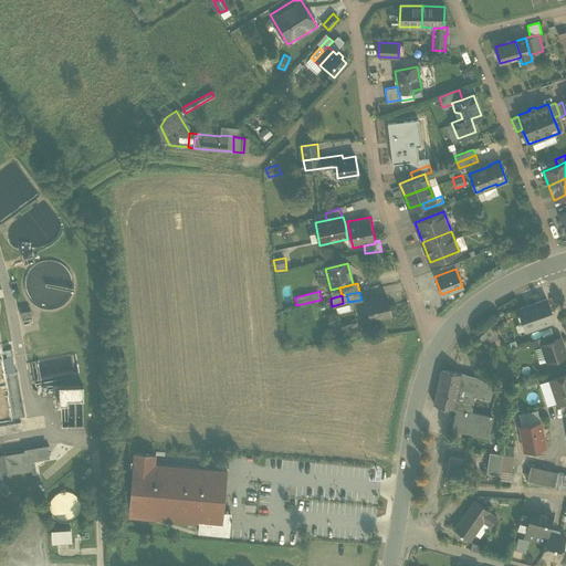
[(386,295),(366,301),(370,320),(390,314),(386,295)]
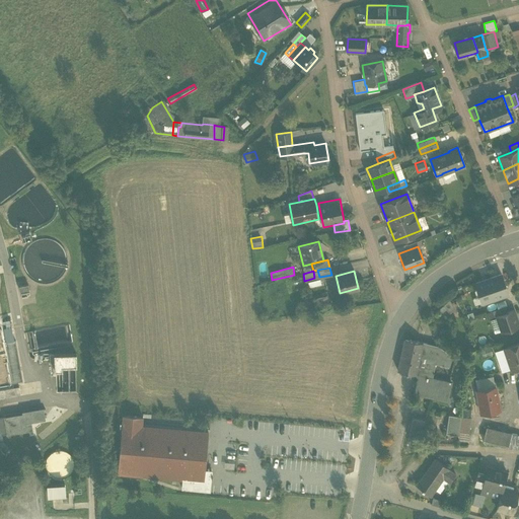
[(500,271),(471,280),(478,302),(507,293),(500,271)]
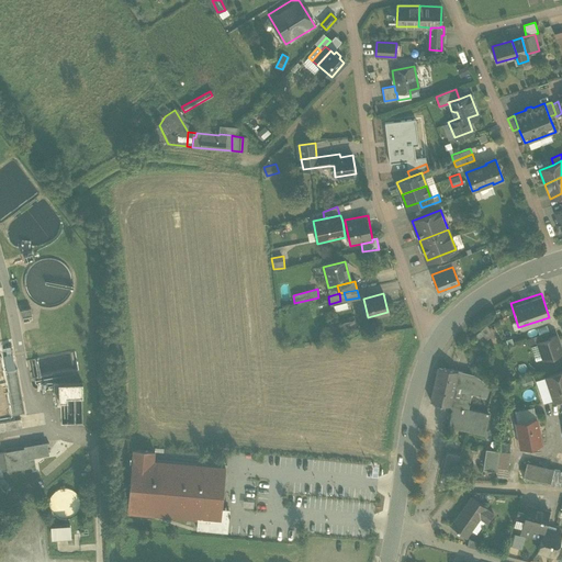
[(481,329),(487,338),(495,333),(487,324),(481,329)]
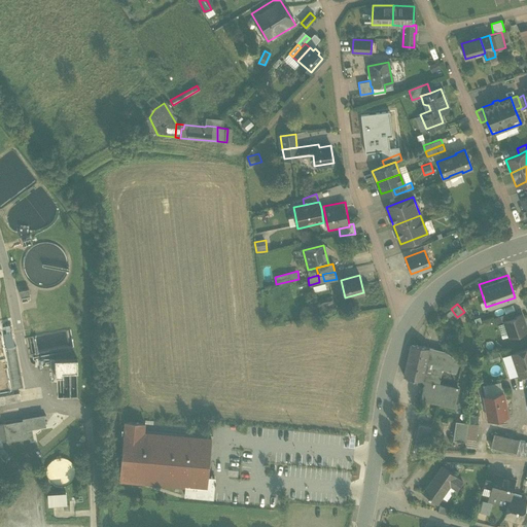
[(513,311),(500,315),(501,320),(503,320),(515,316),(513,311)]
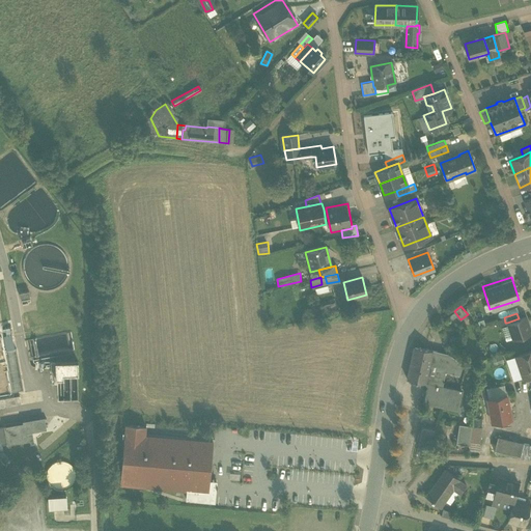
[(519,318),(507,323),(513,338),(530,333),(525,316),(519,318)]
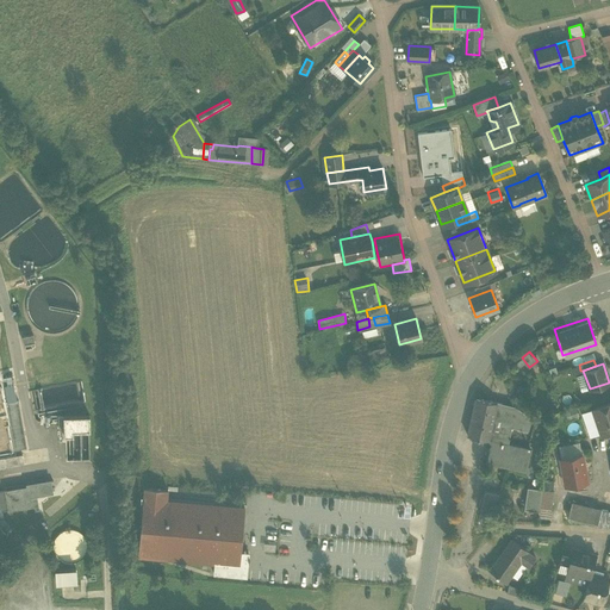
[(515,406),(475,397),(475,398),(467,434),(467,435),(491,440),(506,443),(506,442),(510,425),(520,428),(524,414),(515,406)]
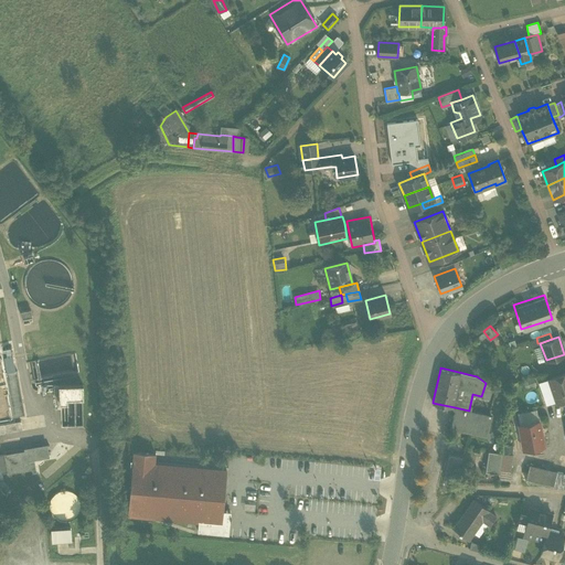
[(17,370),(6,372),(13,416),(24,415),(17,370)]
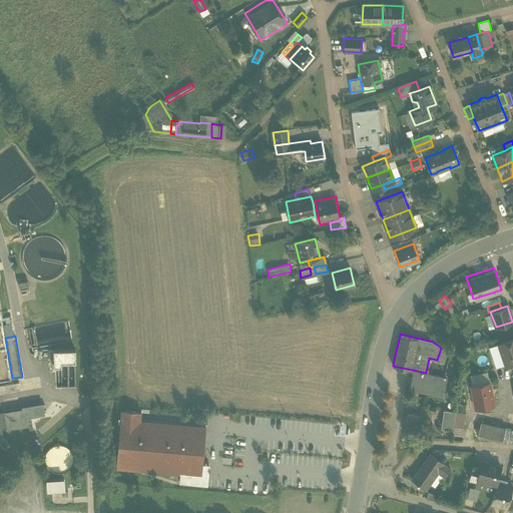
[(512,337),(498,343),(490,346),(497,367),(505,364),(505,365),(512,362),(512,337)]
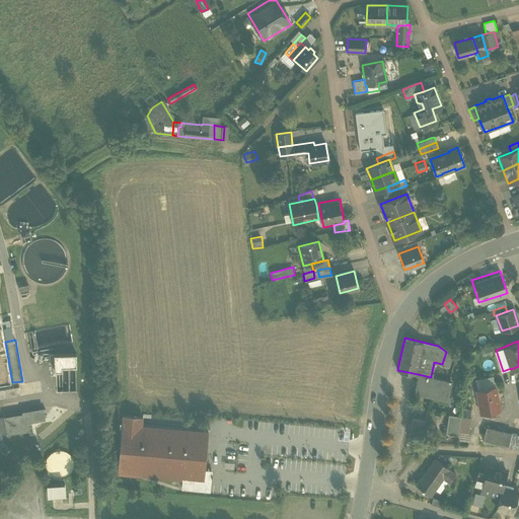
[(488,346),(478,349),(482,358),(491,355),(488,346)]
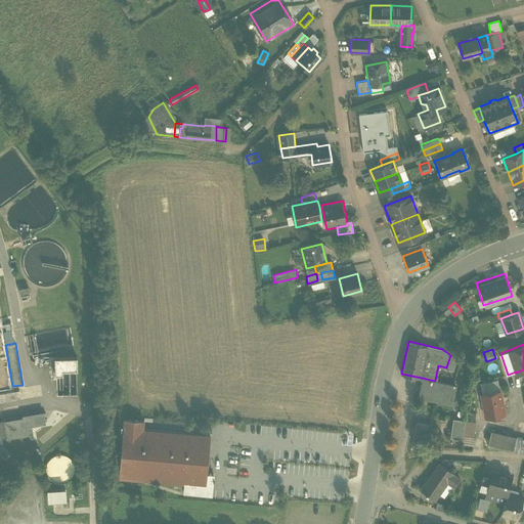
[(455,359),(450,355),(446,367),(446,368),(452,370),(455,359)]
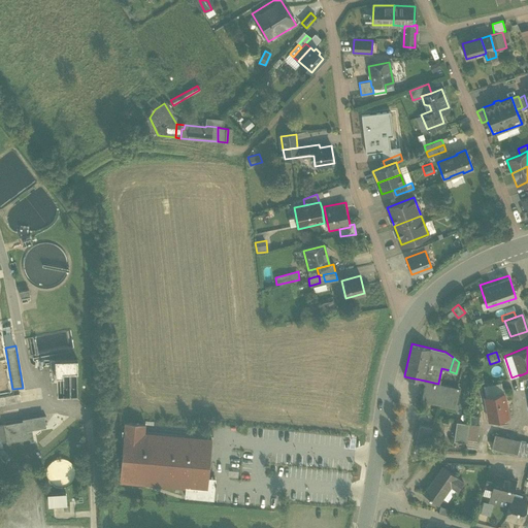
[(77,360),(55,360),(56,377),(57,377),(63,377),(63,372),(76,372),(77,372),(77,360)]
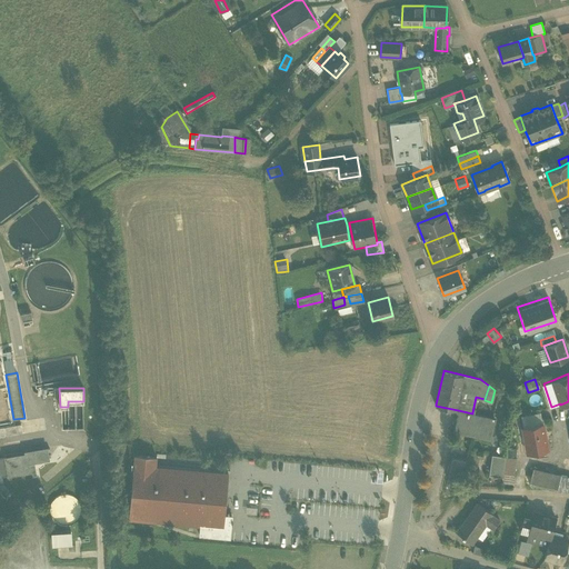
[(472,412),(472,413),(458,410),(455,428),(471,432),(471,435),(489,438),(493,418),(472,412)]
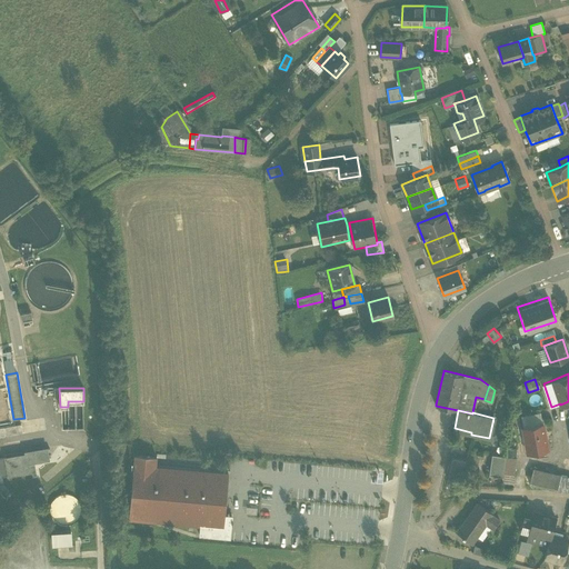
[(22,421),(0,426),(0,437),(25,431),(22,421)]
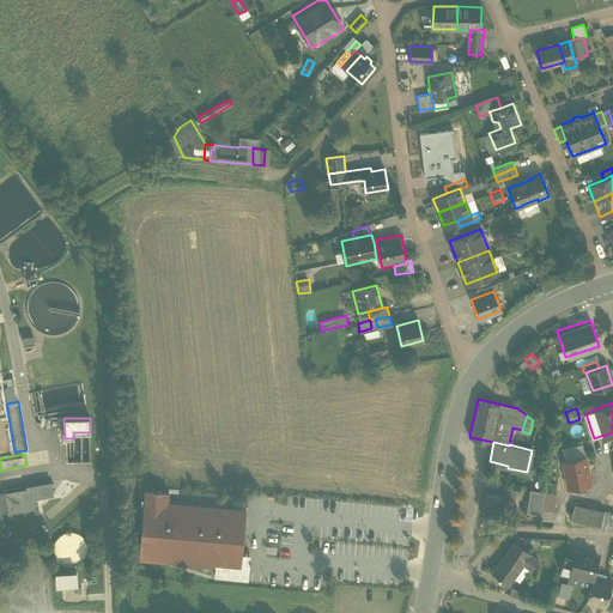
[(584,455),(563,459),(568,487),(589,484),(584,455)]
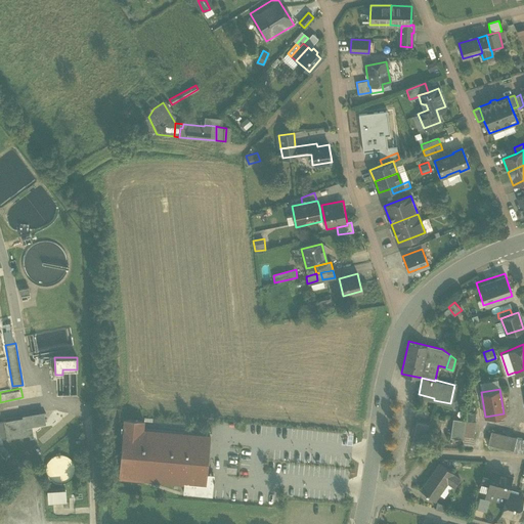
[(24,419),(4,422),(7,438),(32,434),(31,426),(44,423),(43,412),(23,417),(24,419)]
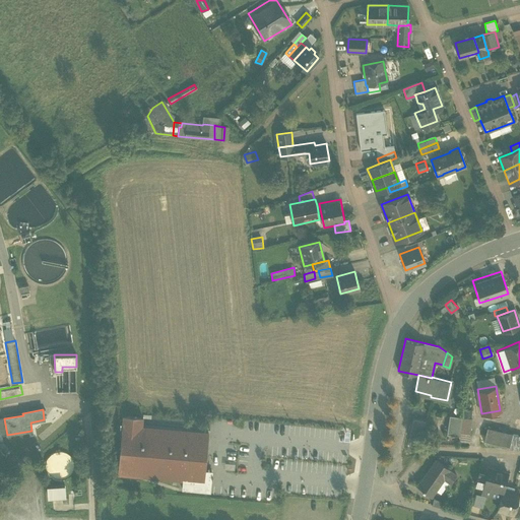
[(461,416),(449,414),(447,431),(459,433),(461,416)]
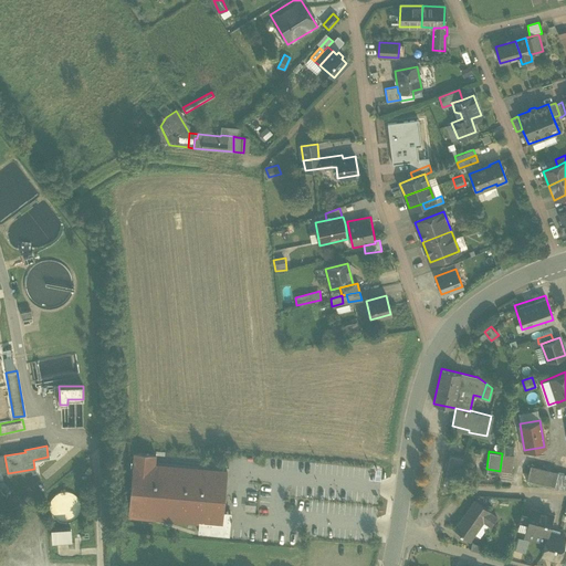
[(227,470),(155,463),(155,454),(134,452),(128,516),(199,523),(198,534),(229,536),(231,514),(222,513),(227,470)]
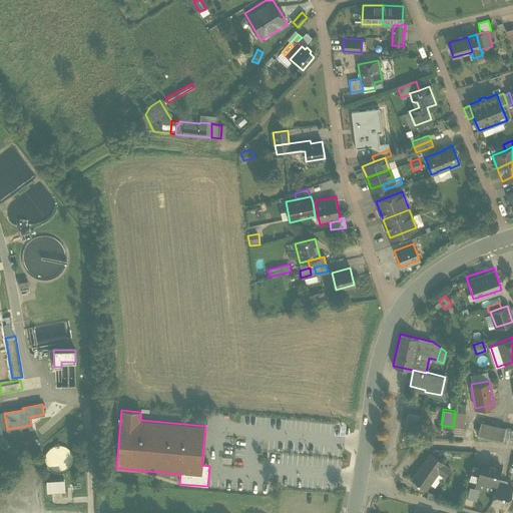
[(465,412),(455,411),(453,427),(452,434),(463,435),(464,428),(463,428),(465,412)]
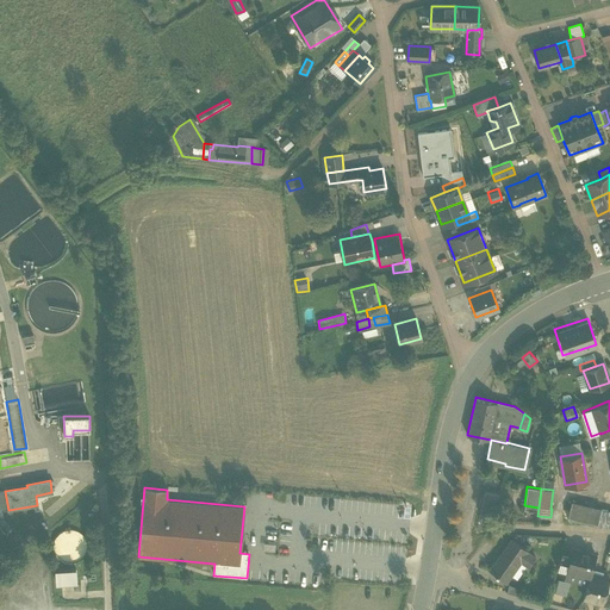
[(498,493),(484,490),(480,510),(495,514),(498,493)]
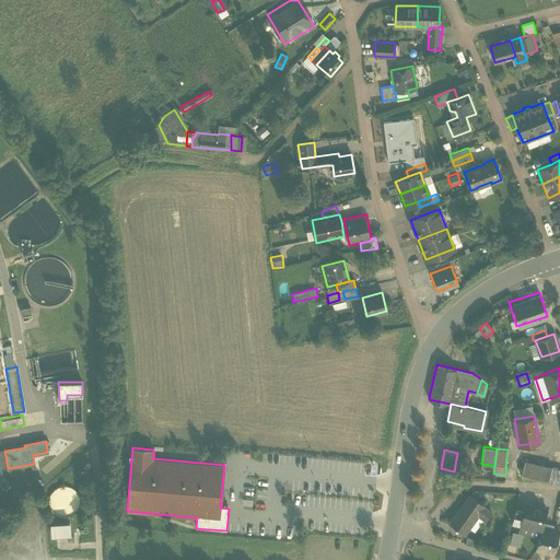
[(551,467),(524,461),(521,476),(548,482),(551,467)]
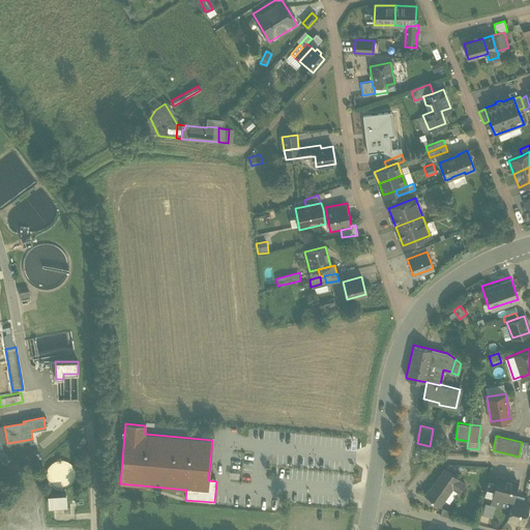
[(529,443),(522,442),(519,457),(529,457),(529,443)]
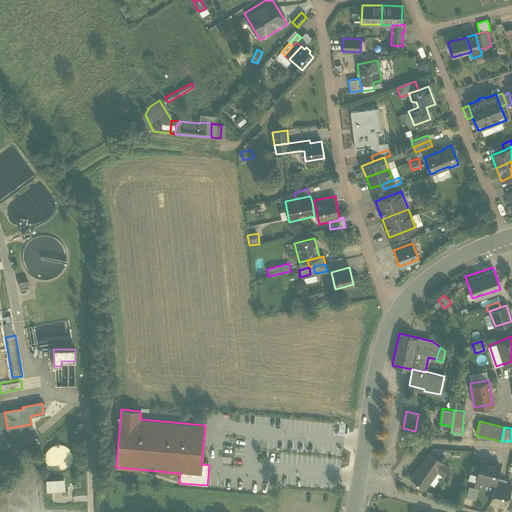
[(443,462),(429,452),(410,478),(416,482),(415,482),(424,488),(437,470),(443,475),(449,467),(442,462),(443,462)]
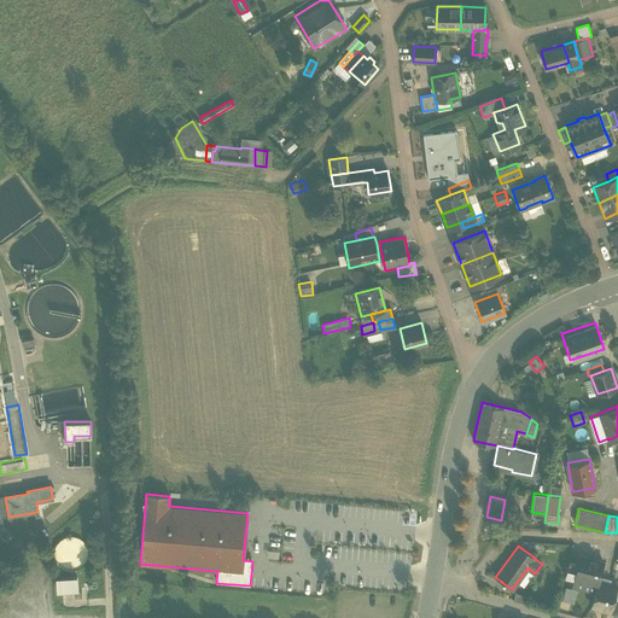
[(602,561),(579,555),(572,583),(583,587),(586,578),(598,581),(598,579),(602,561)]
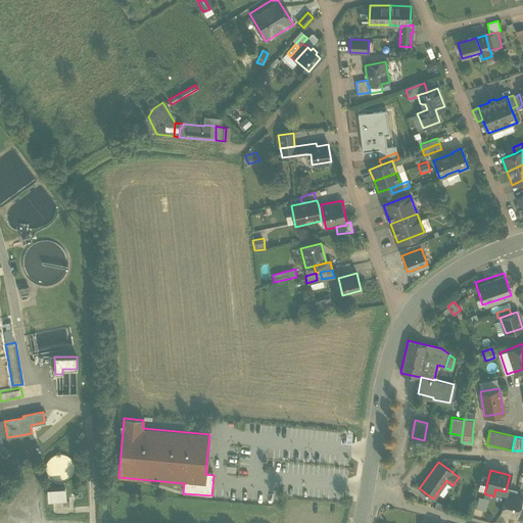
[(486,477),(481,475),(478,487),(483,488),(486,477)]
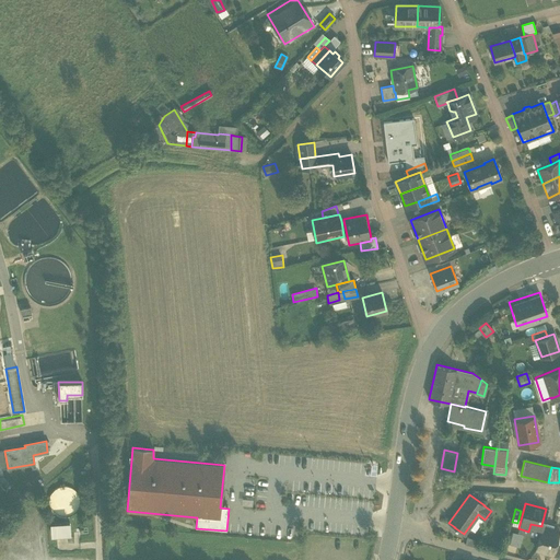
[(70,534),(69,522),(50,523),(51,535),(70,534)]
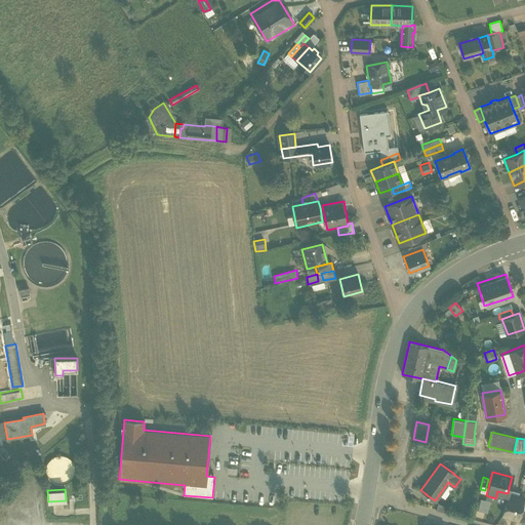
[(524,497),(508,492),(508,493),(501,514),(518,519),(521,508),(524,497)]
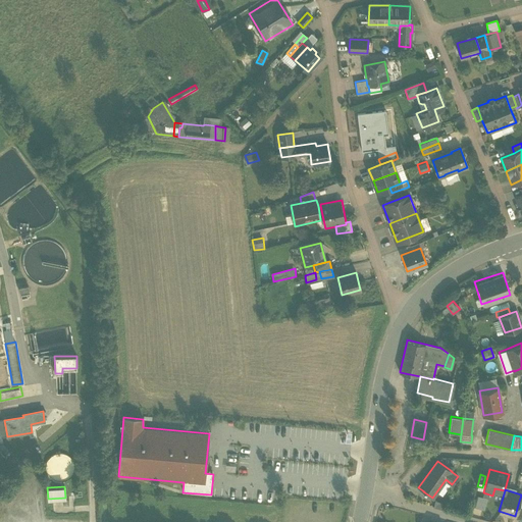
[(479,494),(476,507),(484,509),(488,497),(479,494)]
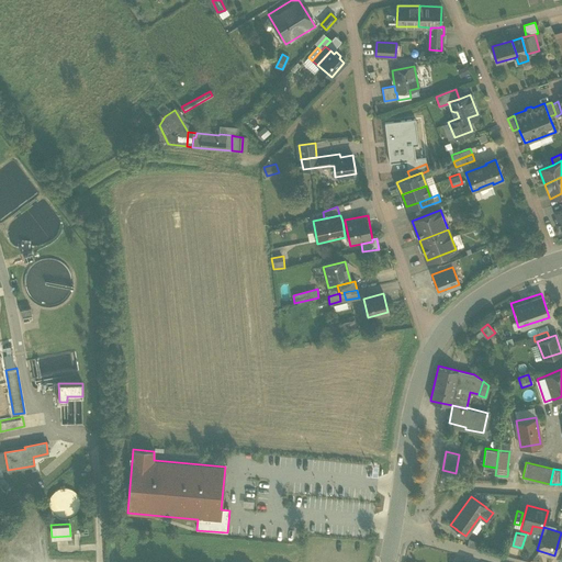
[(479,542),(469,537),(467,544),(478,548),(479,542)]
